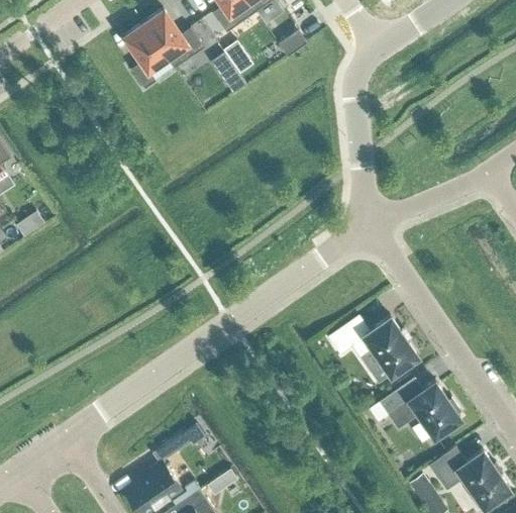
[(218,0),(222,5),(212,12),(226,31),(255,11),(247,0),(218,0)]
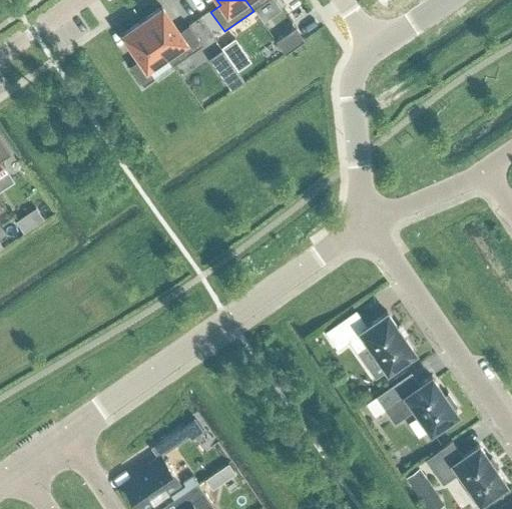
[(245,0),(253,11),(270,0),(245,0)]
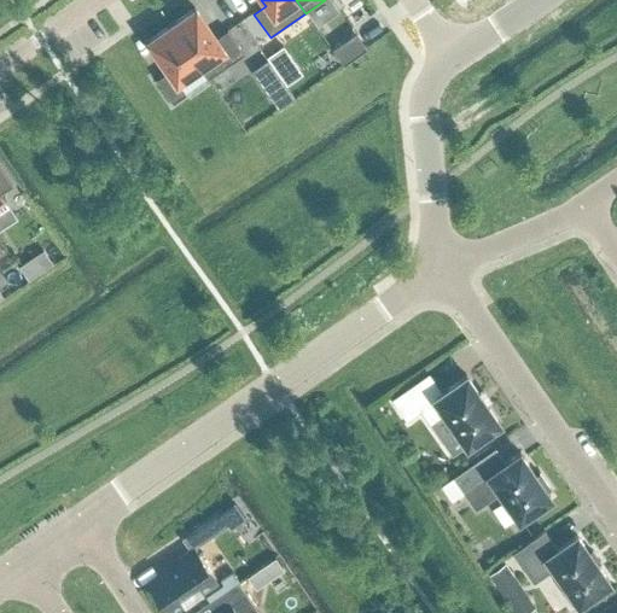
[(227,33),(215,41),(195,11),(172,27),(209,81),(244,57),(227,33)]
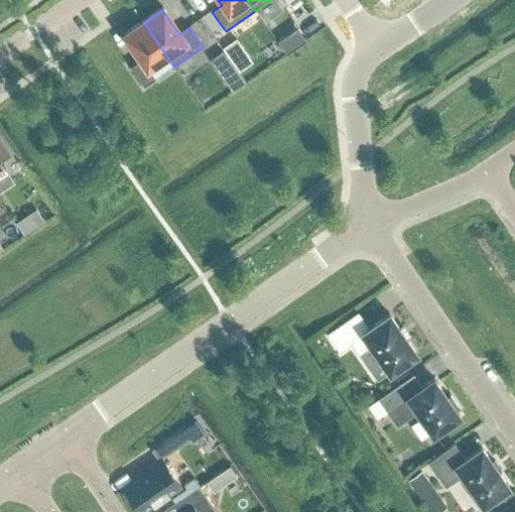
[(173,68),(174,68),(143,22),(123,36),(140,61),(130,68),(144,88),(155,80),(148,70),(166,57),(173,68)]
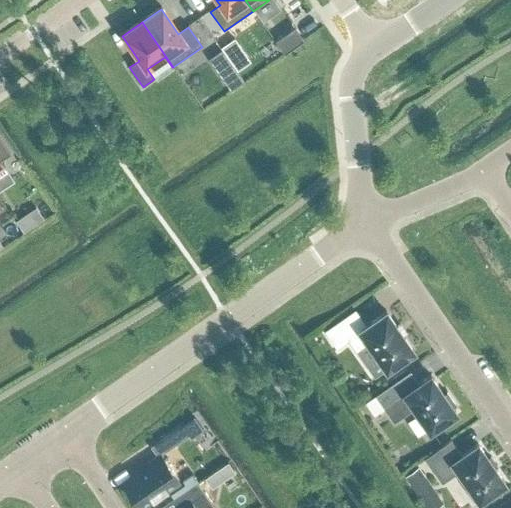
[(275,43),(284,56),(303,42),(294,29),(275,43)]
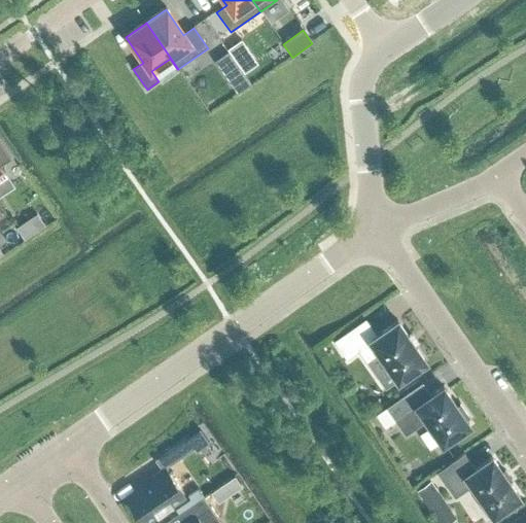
[(229,54),(215,62),(226,78),(239,69),(229,54)]
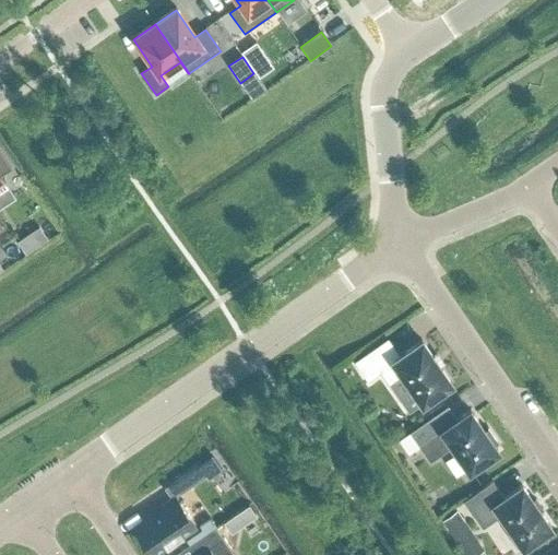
[(0,188),(6,185),(0,177),(10,170),(0,155),(0,188)]
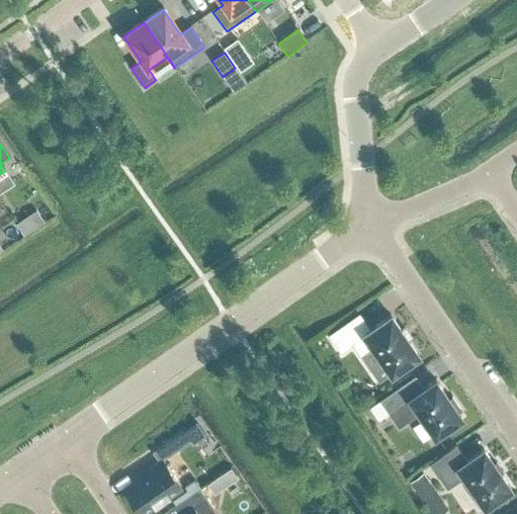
[(24,221),(16,227),(24,239),(32,233),(24,221)]
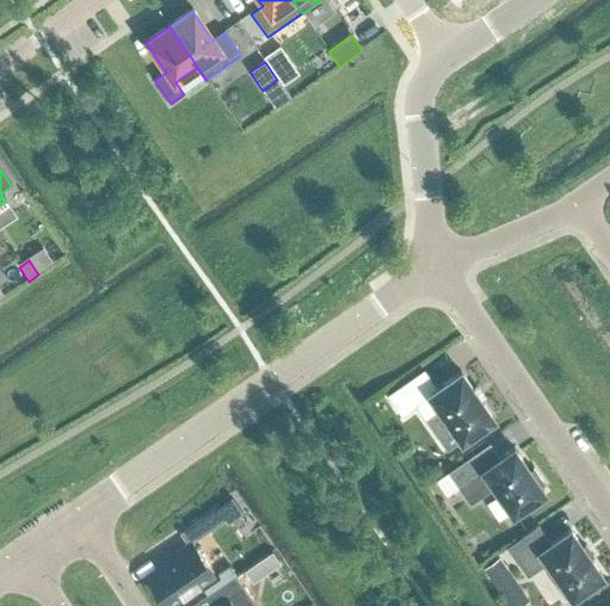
[(424,372),(389,397),(402,416),(417,407),(425,420),(438,410),(461,443),(493,420),(481,403),(473,390),(461,373),(436,391),(432,387),(433,387),(424,372)]
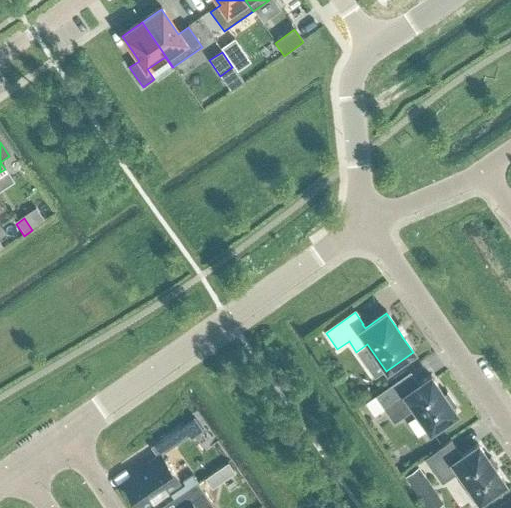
[(444,397),(430,377),(405,394),(397,383),(376,398),(376,397),(365,404),(374,417),(384,409),(394,423),(414,409),(429,432),(434,429),(436,432),(448,424),(446,421),(456,414),(452,409),(456,407),(447,395),(444,397)]
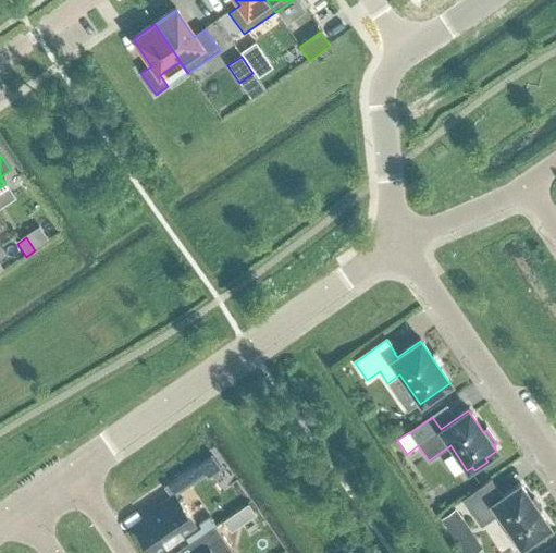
[(197,465),(174,480),(182,492),(205,477),(197,465)]
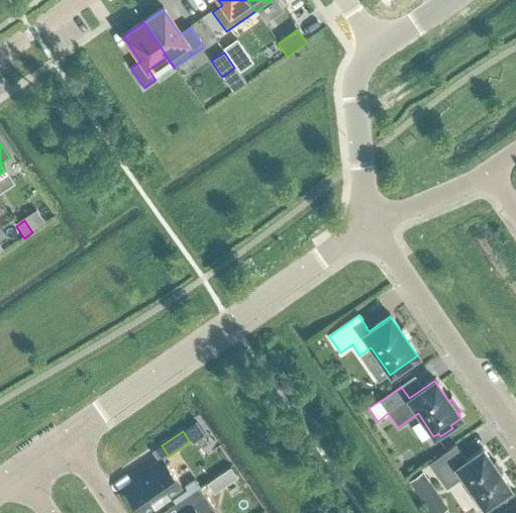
[(466,462),(455,446),(429,465),(446,490),(462,479),(474,494),(471,496),(479,508),(482,506),(484,508),(494,501),(496,504),(508,496),(505,493),(510,490),(482,449),(466,462)]
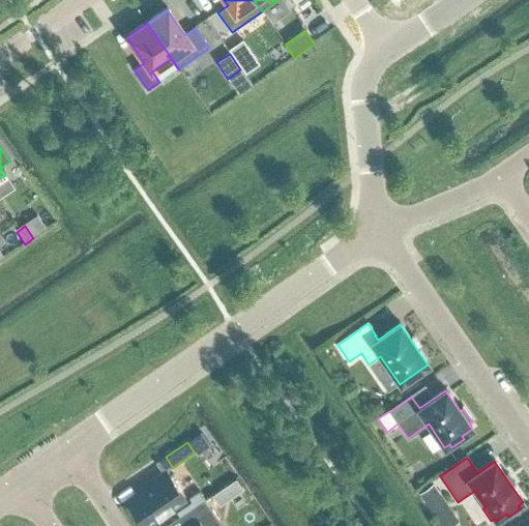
[(127,503),(143,525),(147,525),(184,499),(167,472),(151,483),(153,485),(127,503)]
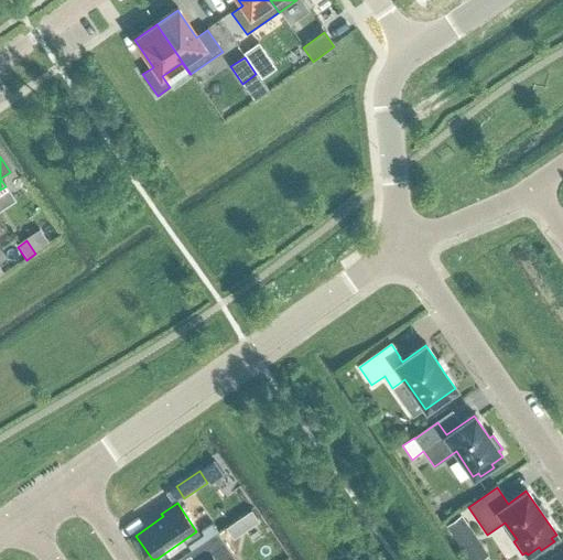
[(462,550),(477,539),(462,517),(445,528),(462,550)]
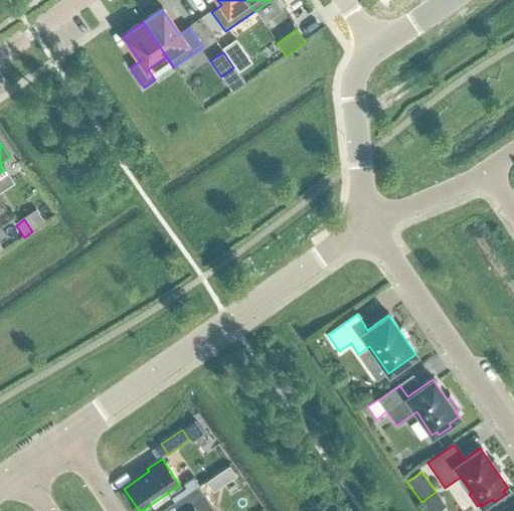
[(199,486),(194,478),(183,485),(185,488),(171,498),(174,503),(198,487),(199,486)]
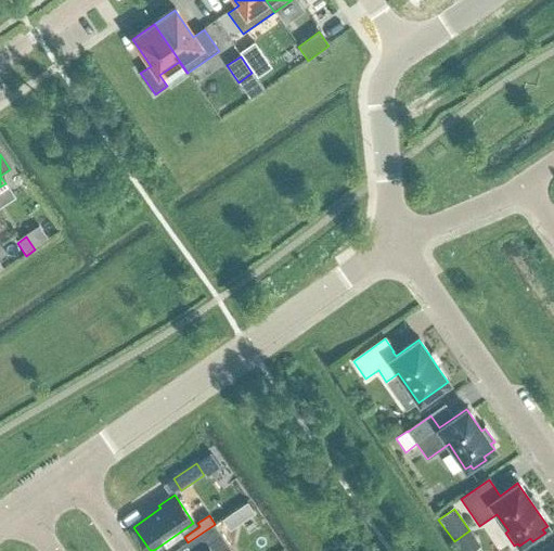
[(188,542),(193,550),(230,550),(214,525),(188,542)]
